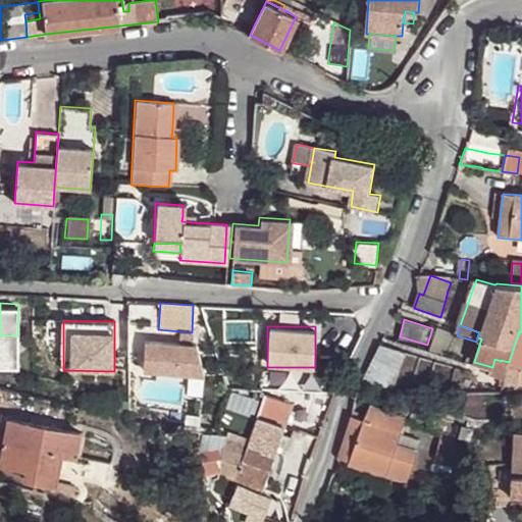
[(521,332),(519,331),(509,362),(521,365),(521,332)]
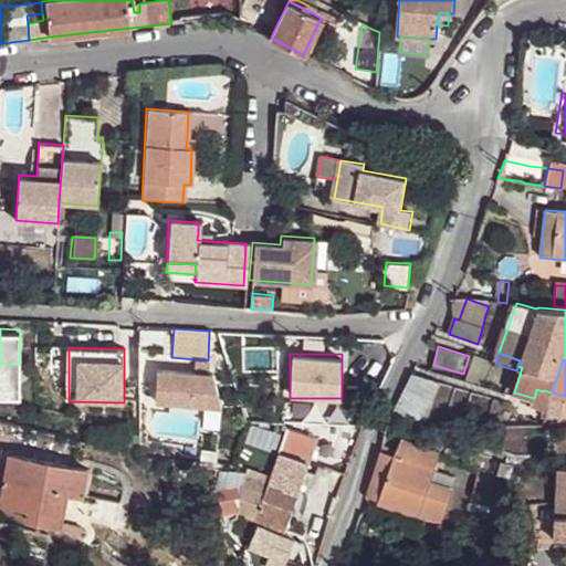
[(217,405),(217,368),(154,368),(154,405),(217,405)]
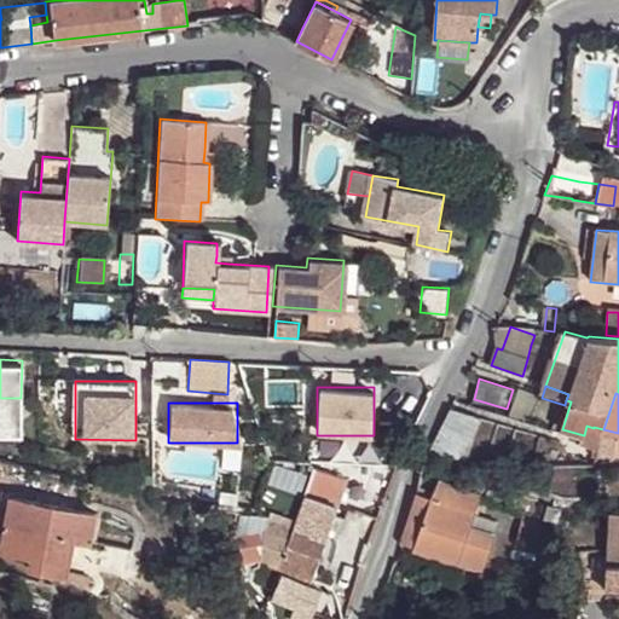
[(451,408),(435,440),(470,455),(484,421),(451,408)]
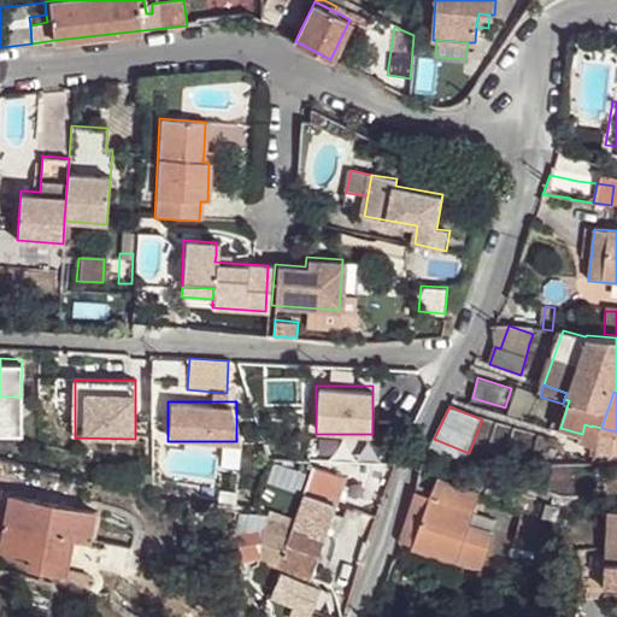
[(585,424),(582,434),(580,442),(597,446),(601,428),(592,425),(592,427),(585,424)]
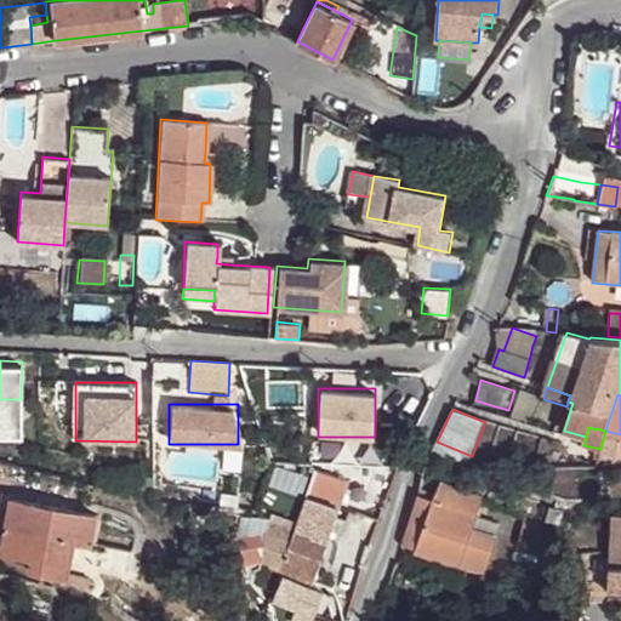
[(600,449),(598,459),(617,462),(620,443),(620,434),(605,431),(600,449)]
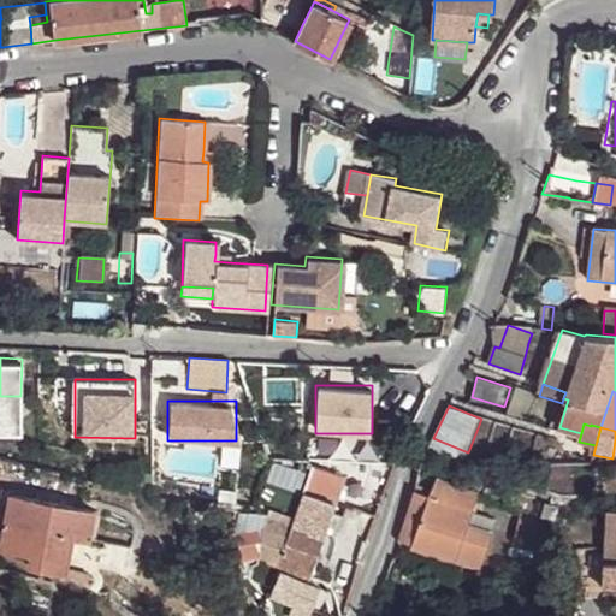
[(433,438),(422,461),(465,461),(468,452),(433,438)]
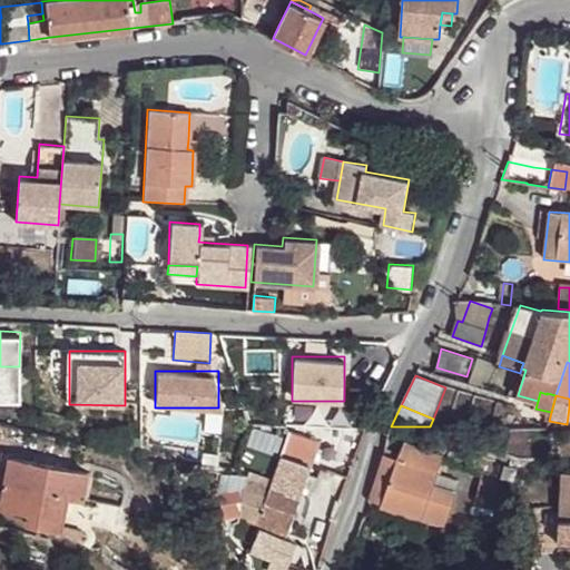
[(318,443),(287,433),(268,489),(265,500),(243,492),(239,520),(247,523),(246,524),(286,539),(318,443)]
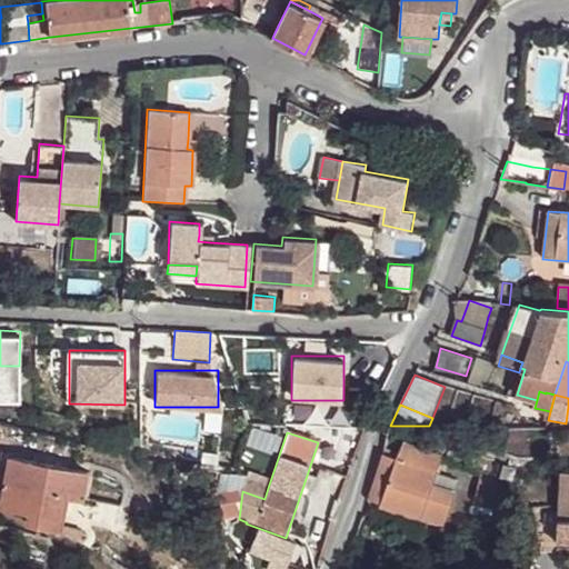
[(440,457),(400,443),(396,459),(380,505),(443,526),(455,493),(453,493),(431,486),(437,472),(436,472),(440,457)]
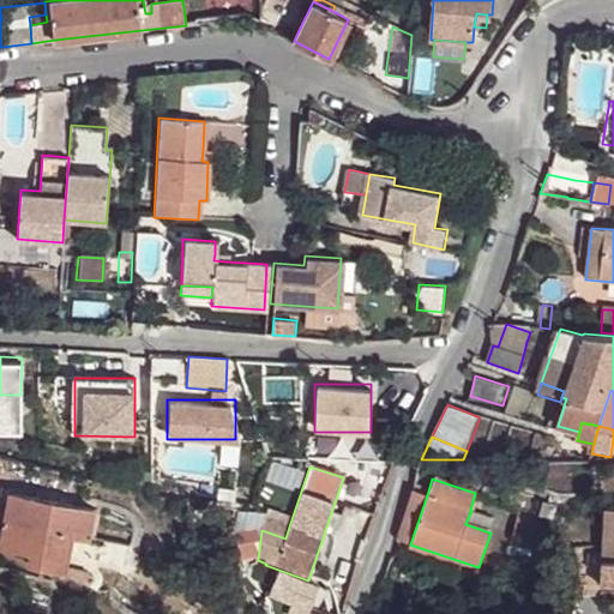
[(397,540),(410,545),(427,495),(414,491),(397,540)]
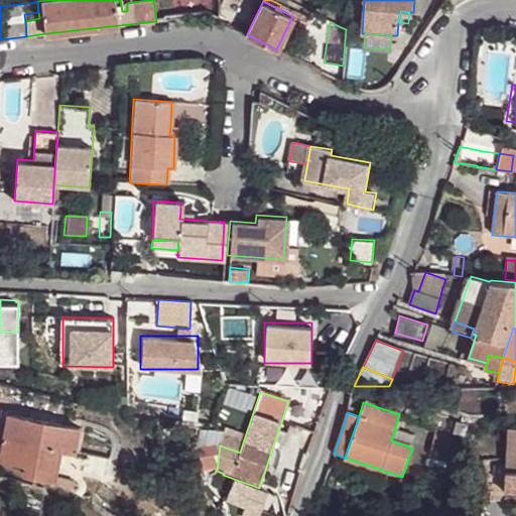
[(75,431),(7,418),(0,457),(0,460),(26,465),(24,474),(51,479),(52,480),(52,478),(54,469),(55,463),(58,447),(71,450),(75,431)]
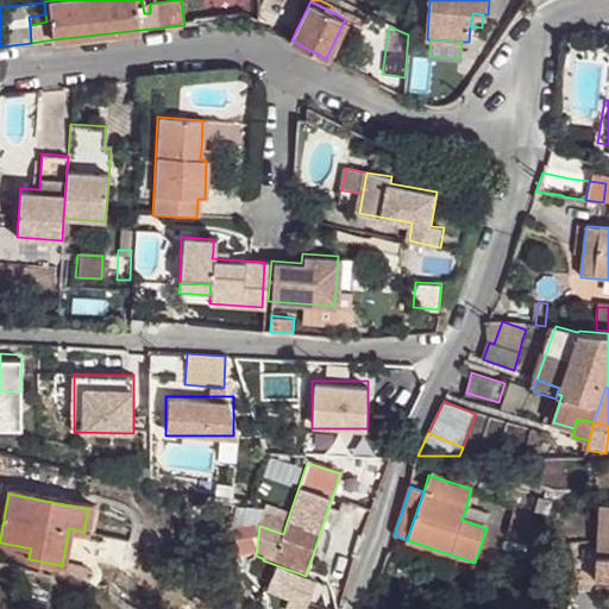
[(608,556),(608,502),(601,502),(598,557),(608,556)]
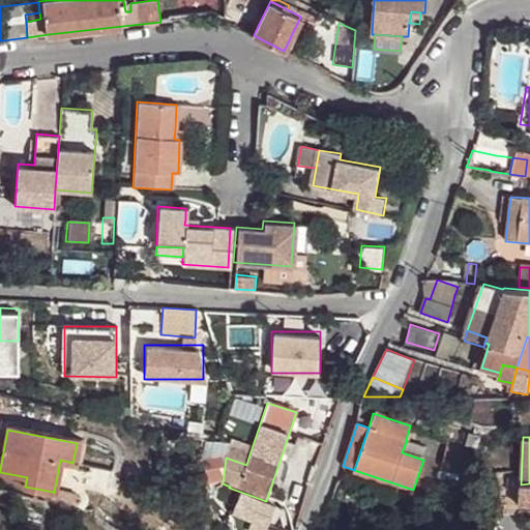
[(407,440),(402,452),(422,460),(427,447),(407,440)]
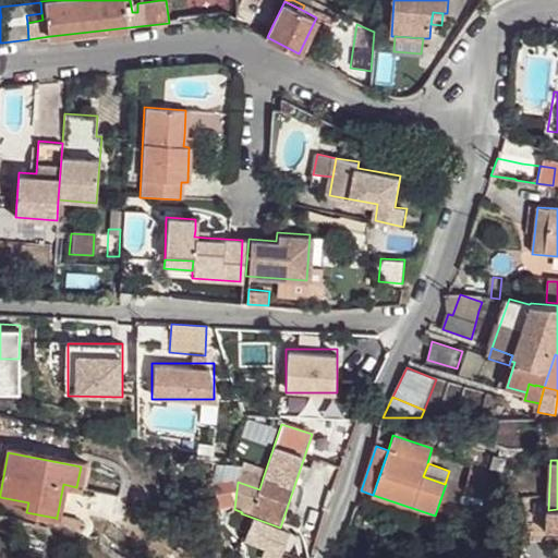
[(473,466),(465,493),(484,499),(488,500),(496,474),(495,473),(473,466)]
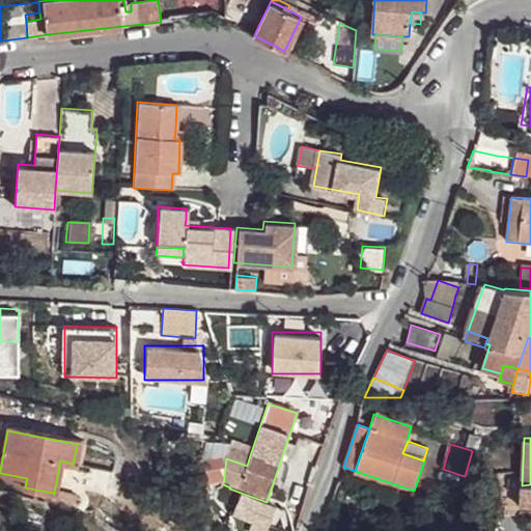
[(250,455),(229,449),(226,458),(247,466),(250,455)]
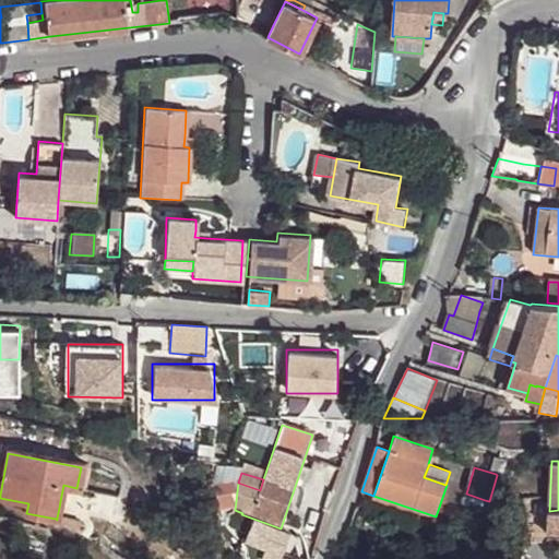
[(558,510),(549,511),(548,533),(558,532),(558,510)]
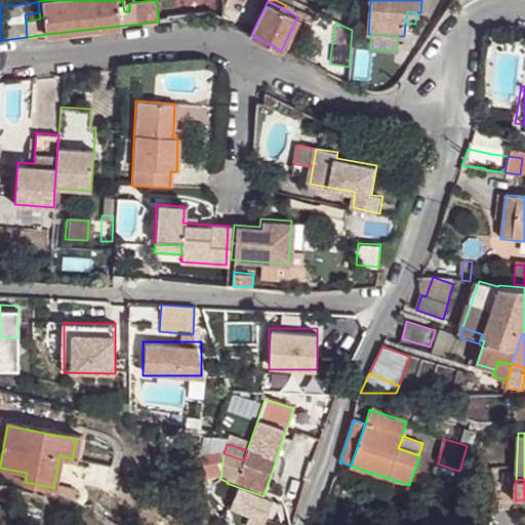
[(76,490),(53,486),(53,488),(52,487),(51,493),(74,499),(76,498),(78,494),(78,491),(76,490)]
